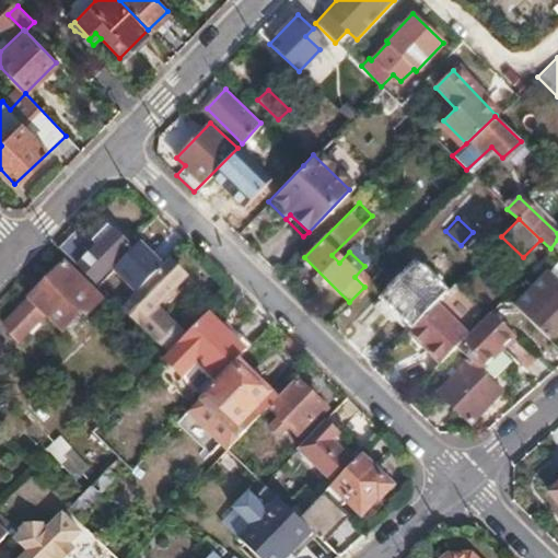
[(72,232),(59,246),(93,281),(105,270),(129,245),(105,223),(85,244),(72,232)]
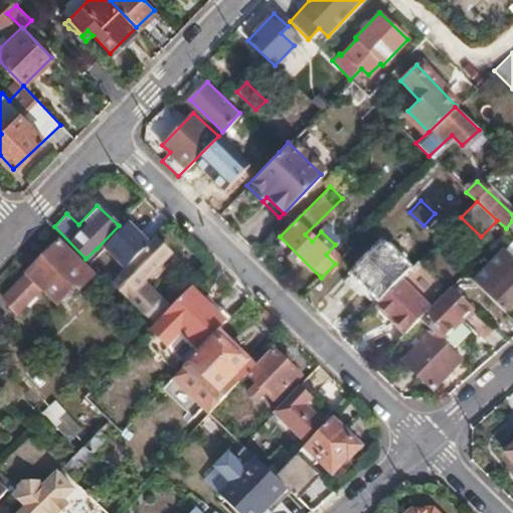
[(127,222),(98,251),(119,273),(148,243),(127,222)]
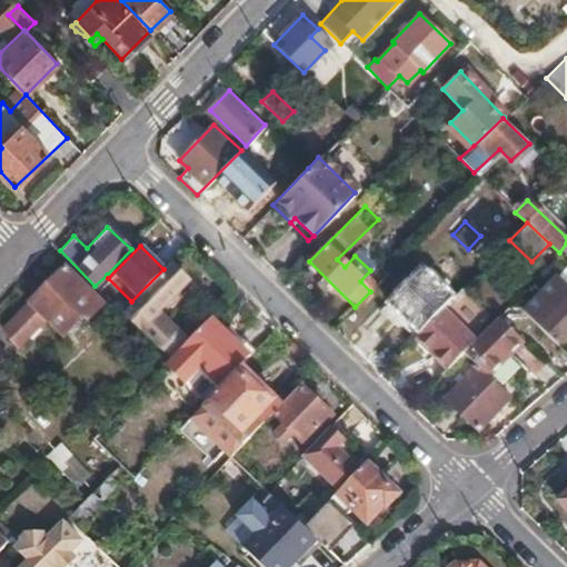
[(131,301),(122,311),(153,342),(172,324),(158,309),(188,278),(171,261),(163,269),(131,301)]
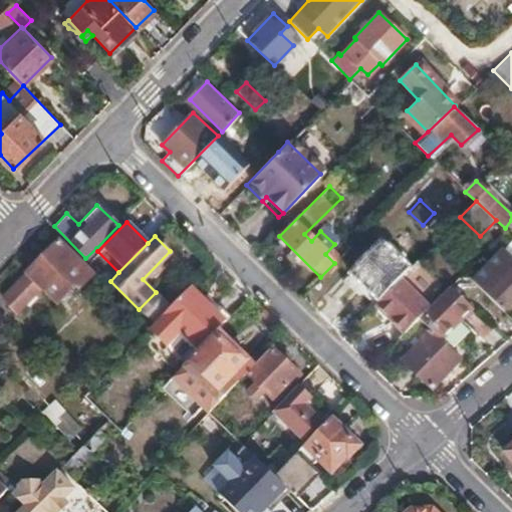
[(26,272),(1,298),(17,313),(41,288),(56,303),(73,285),(77,288),(91,273),(57,240),(28,271),(26,272)]
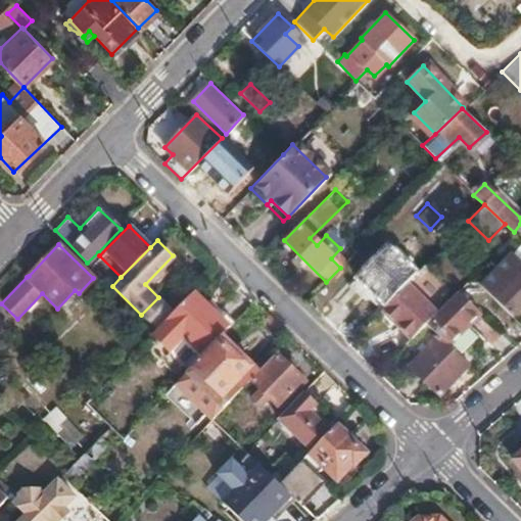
[(387,245),(357,278),(372,293),(384,306),(405,285),(410,280),(417,273),(387,245)]
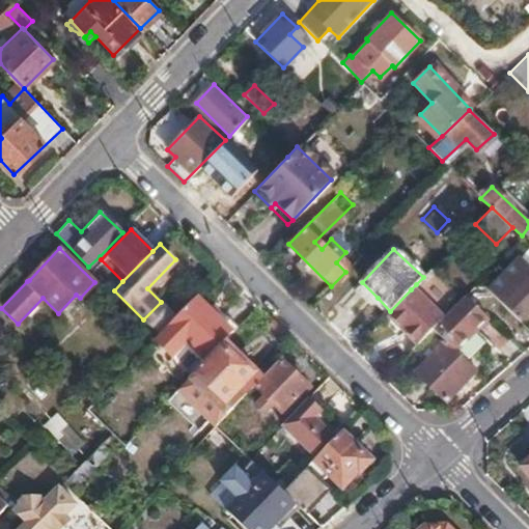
[(485,288),(520,321),(528,310),(528,270),(516,257),(485,288)]
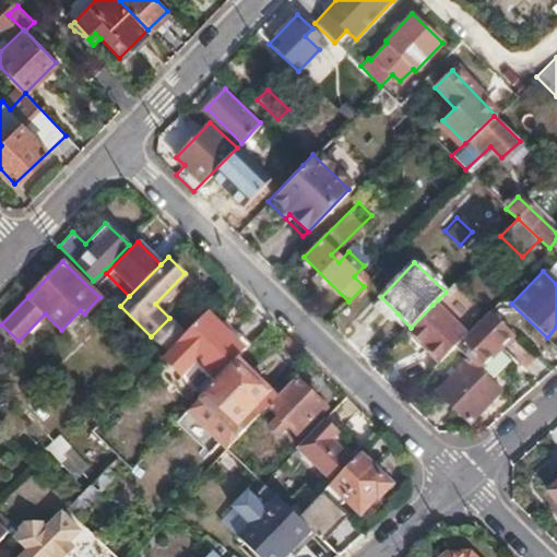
[(398,313),(381,297),(370,307),(388,323),(398,313)]
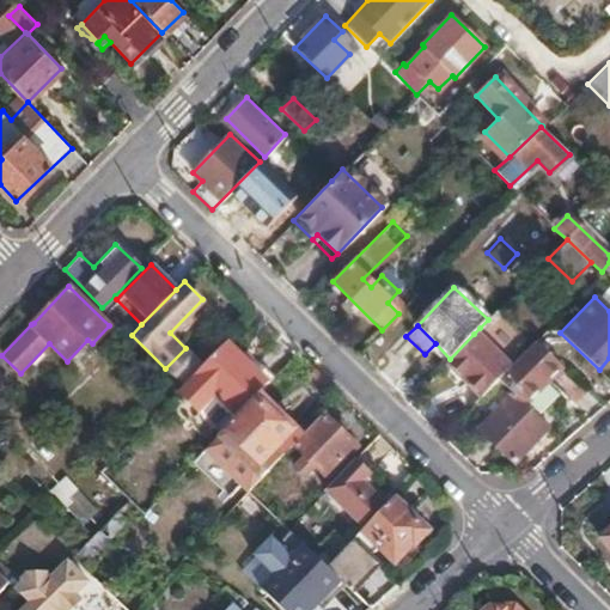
[(450,359),(446,363),(481,398),(496,383),(517,364),(480,328),(474,334),(450,359)]
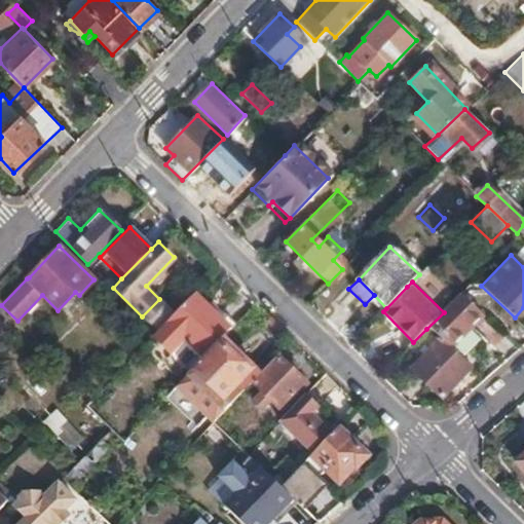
[(156,331),(149,338),(165,353),(182,336),(202,356),(221,337),(230,326),(195,291),(178,309),(156,331)]
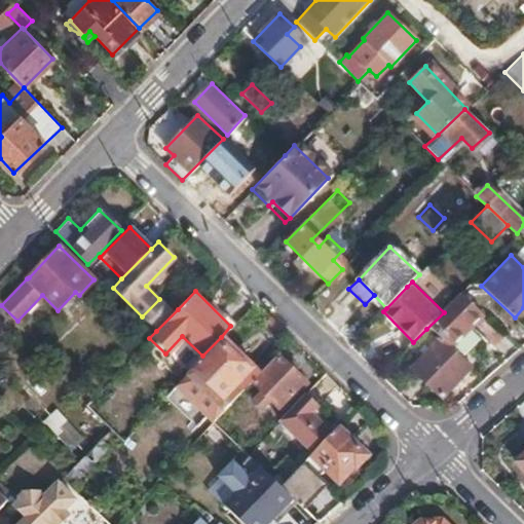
[(142,316),(156,331),(178,309),(163,295),(159,299),(142,316)]
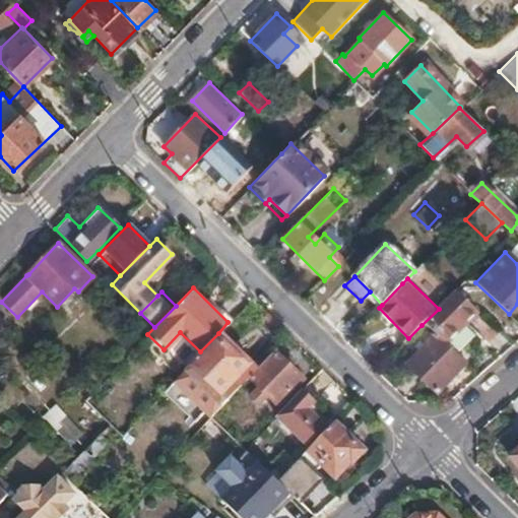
[(454,293),(439,309),(422,325),(447,347),(478,315),(454,293)]
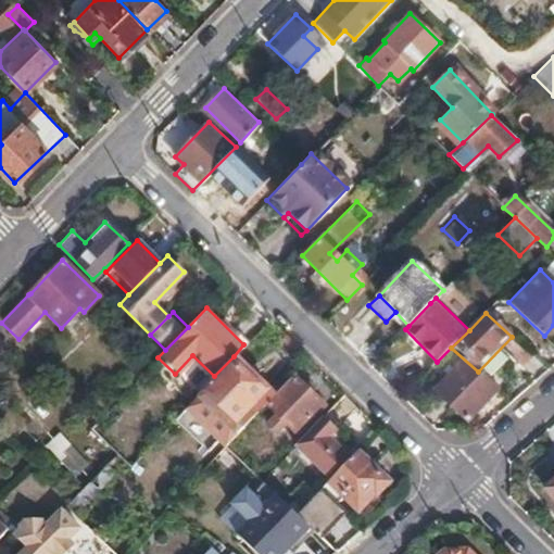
[(437,362),(424,375),(436,386),(432,389),(466,419),(496,388),(478,372),(451,348),(437,362)]
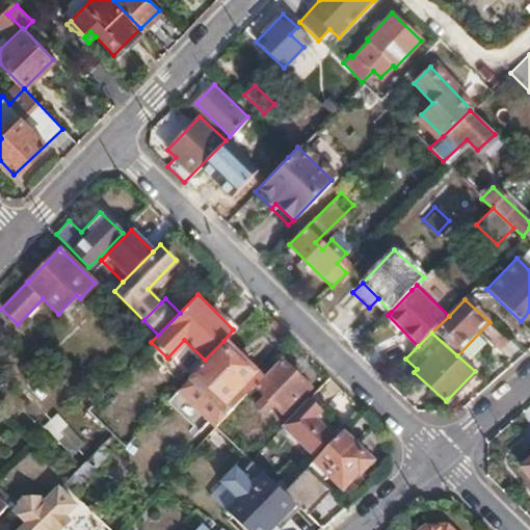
[(205,360),(178,388),(214,424),(253,386),(261,377),(240,358),(223,341),(205,360)]
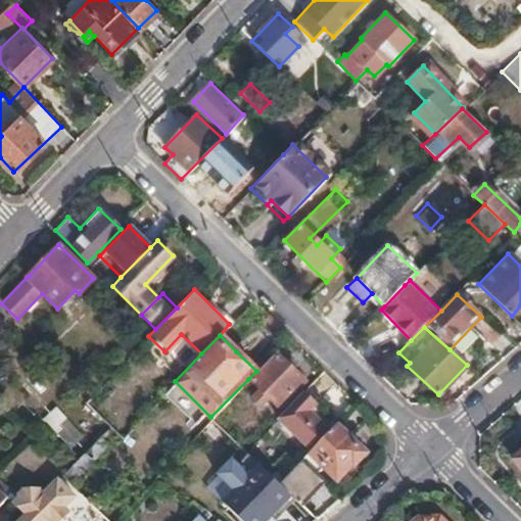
[(256,371),(248,379),(259,388),(250,398),(259,407),(269,397),(278,406),(304,379),(275,351),(256,371)]
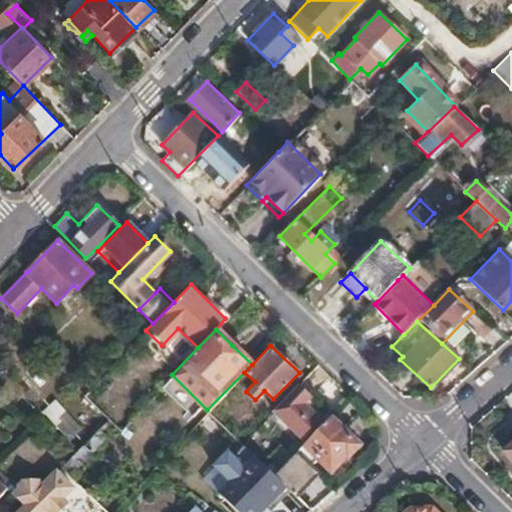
[(82,395),(83,395),(95,381),(90,377),(78,390),(82,395)]
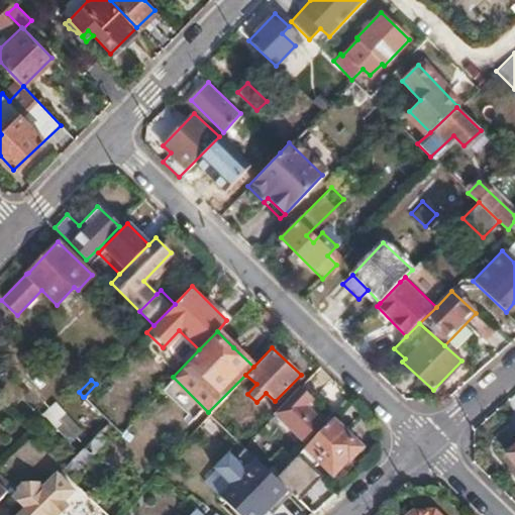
[(299,389),(274,413),(303,441),(322,421),(314,413),(319,408),(299,389)]
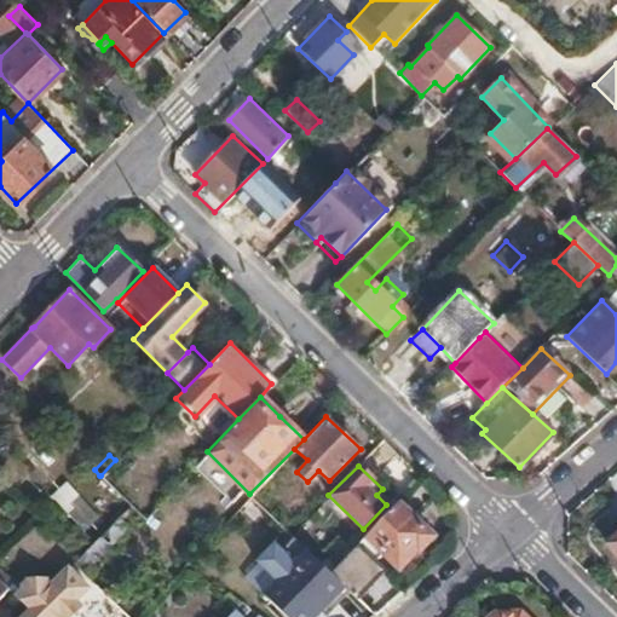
[(65,509),(75,491),(56,482),(46,500),(65,509)]
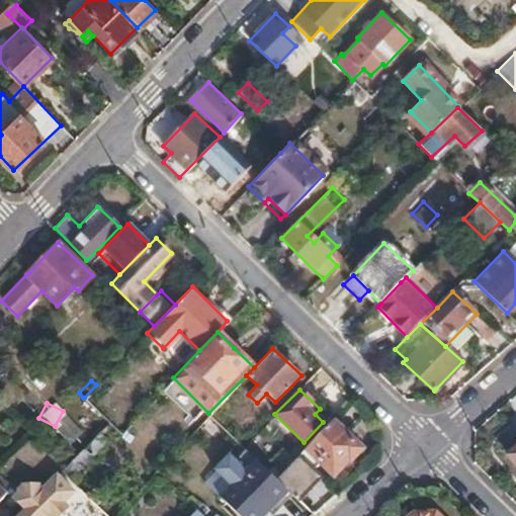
[(332,419),(297,455),(311,467),(315,466),(317,464),(318,459),(334,476),(347,459),(349,461),(360,448),(332,419)]
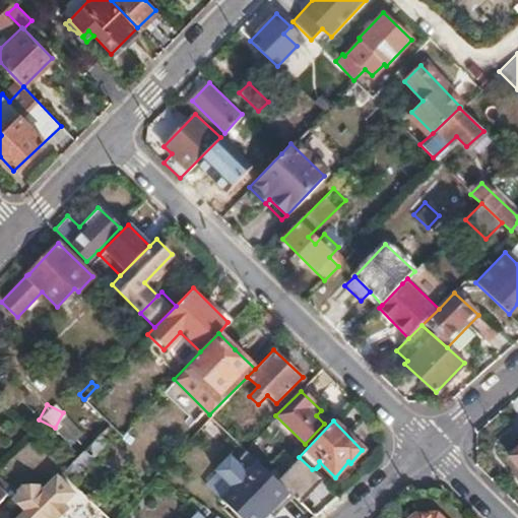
[(517,446),(508,455),(517,466),(517,446)]
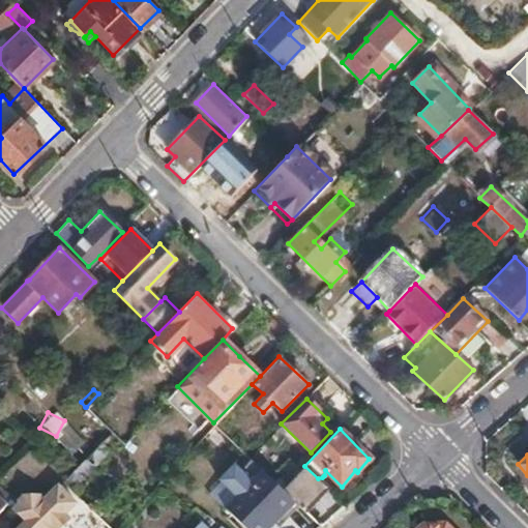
[(304,466),(283,489),(304,509),(326,487),(318,478),(304,466)]
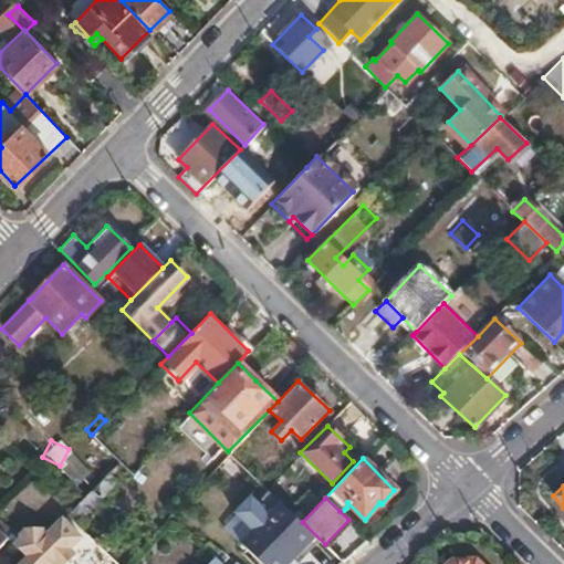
[(269,505),(231,544),(251,563),(275,563),(302,538),(269,505)]
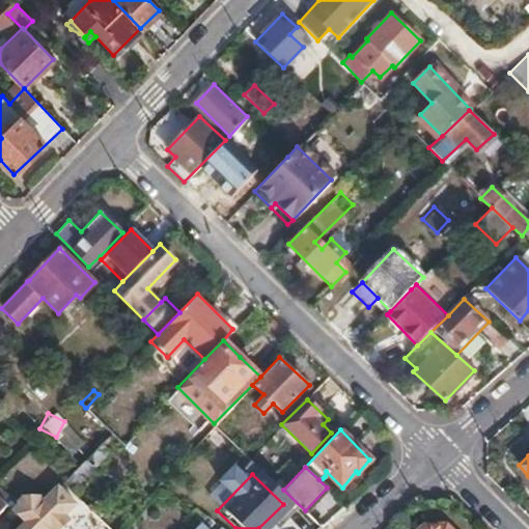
[(27,491),(15,502),(8,509),(21,522),(14,528),(45,528),(52,523),(56,527),(71,512),(65,508),(77,497),(60,481),(48,495),(43,491),(27,491)]
